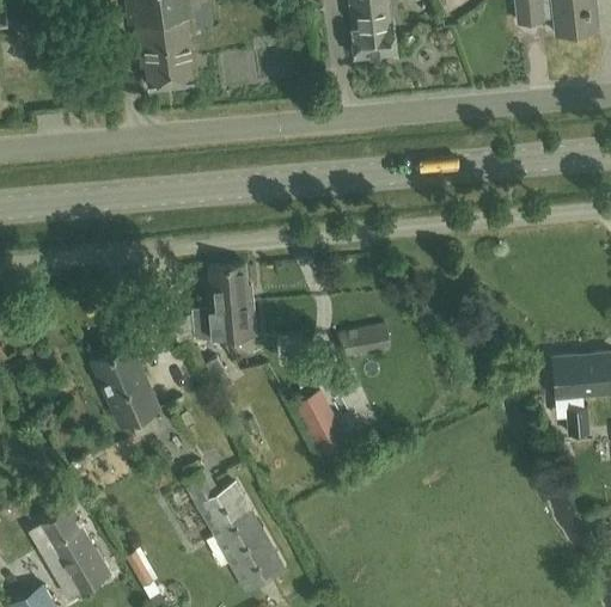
[(193,36),(214,34),(208,0),(126,0),(129,25),(136,24),(142,68),(146,68),(150,87),(194,83),(191,62),(195,62),(193,36)]
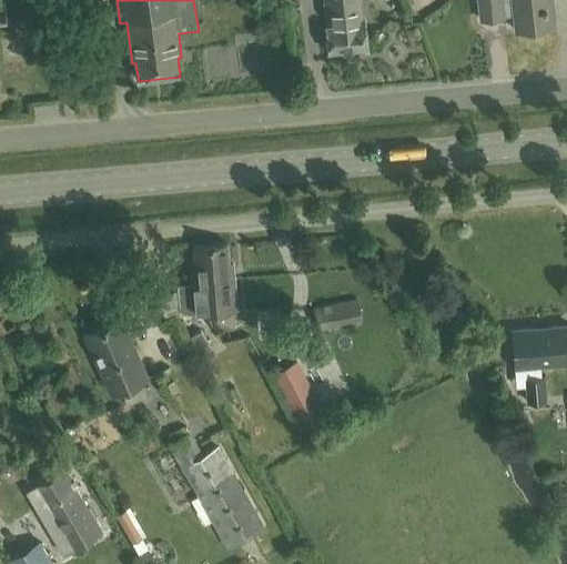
[(361,0),(322,0),(328,56),(368,51),(366,26),(364,26),(361,0)]
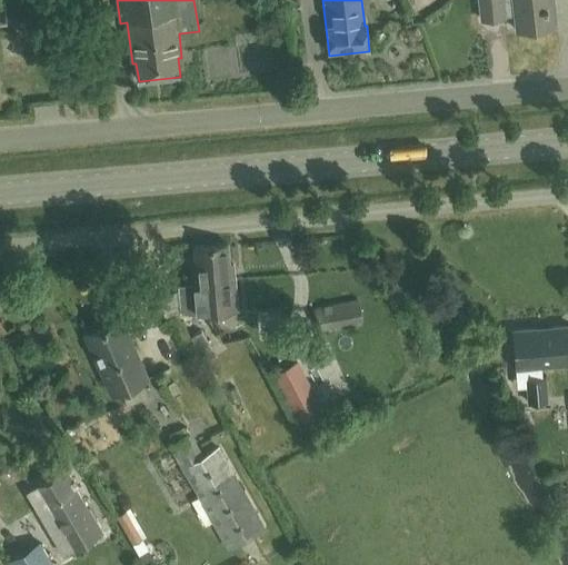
[(518,35),(555,30),(550,0),(480,0),(482,23),(505,21),(505,17),(516,16),(518,35)]
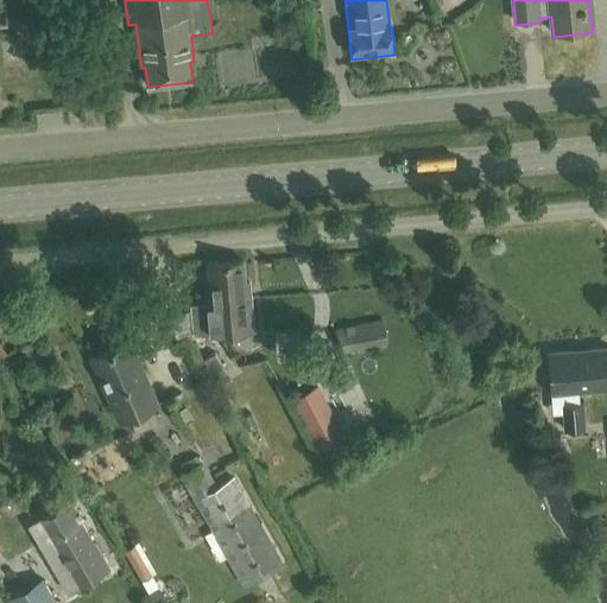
[(208,267),(209,284),(228,283),(231,318),(220,318),(220,328),(219,328),(219,338),(253,336),(248,280),(246,280),(245,264),(208,267)]
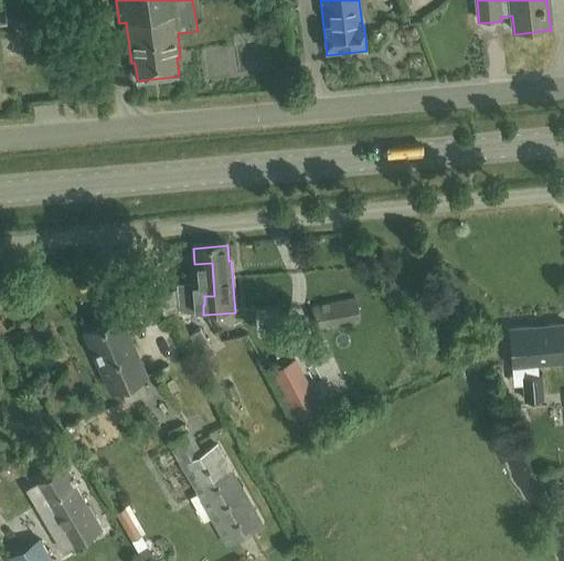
[(195,316),(203,315),(203,305),(204,305),(204,296),(214,296),(212,263),(194,264),(191,264),(195,316)]
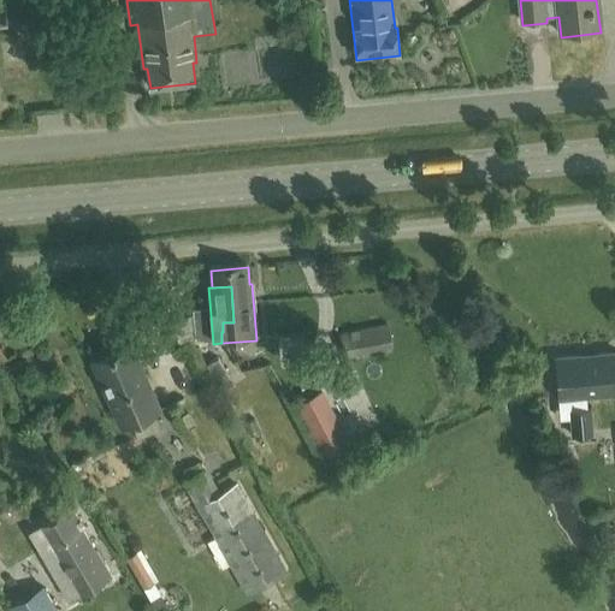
[(132,348),(93,365),(122,431),(131,426),(140,445),(163,435),(154,416),(160,414),(132,348)]
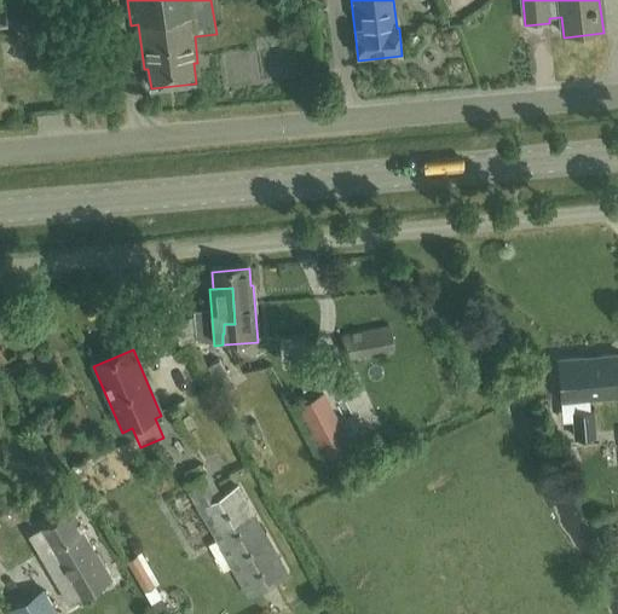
[(588,401),(617,399),(617,358),(559,364),(562,404),(576,403),(577,416),(573,416),(575,441),(594,440),(593,415),(589,415),(588,401)]
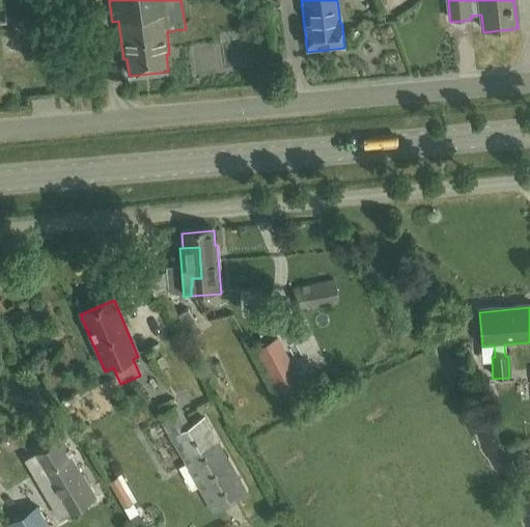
[(300,388),(277,341),(254,352),(282,410),(297,403),(291,392),(300,388)]
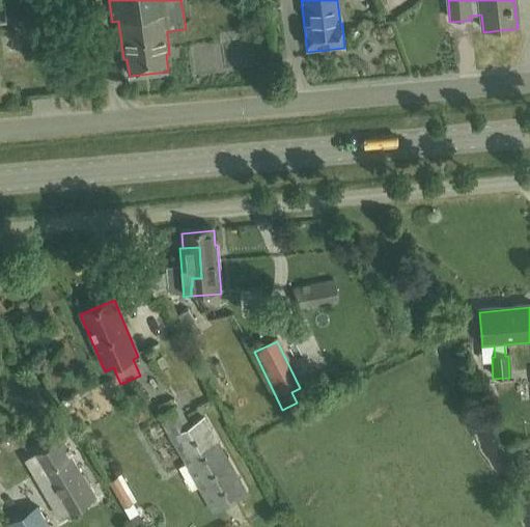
[(213,370),(218,381),(227,377),(222,365),(213,370)]
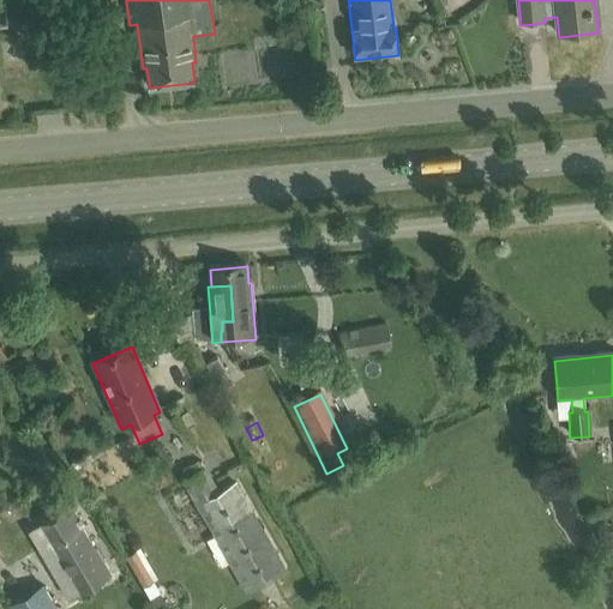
[(188,480),(182,483),(193,502),(202,518),(215,541),(230,567),(246,596),(288,573),(238,484),(221,496),(206,469),(204,470),(200,464),(184,474),(188,480)]
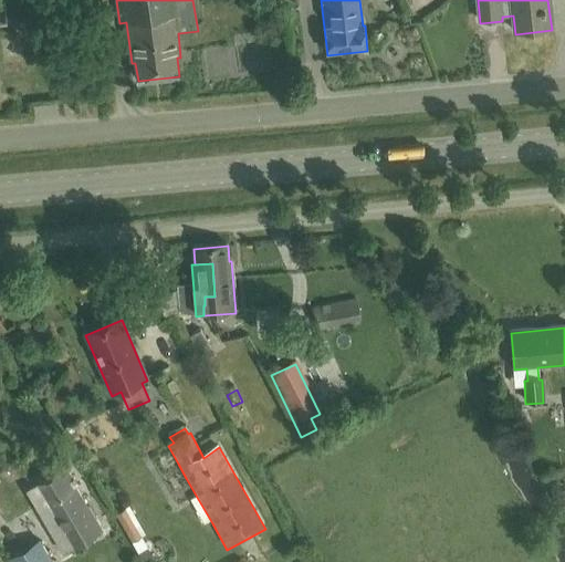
[(34,489),(27,493),(63,555),(70,551),(103,532),(90,509),(89,510),(83,501),(76,489),(77,489),(66,470),(34,489)]
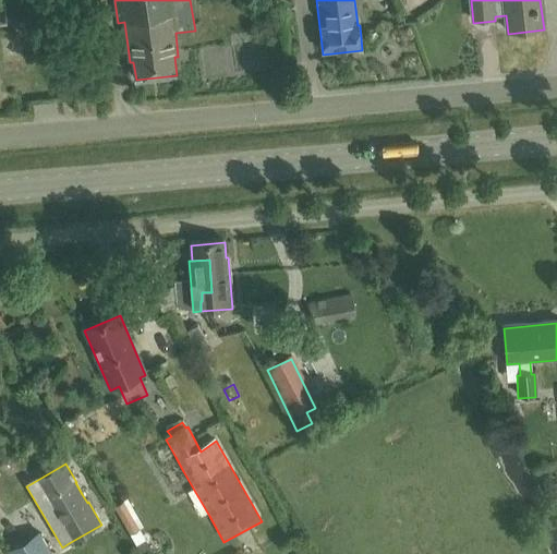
[(49,553),(39,537),(24,546),(28,553),(49,553)]
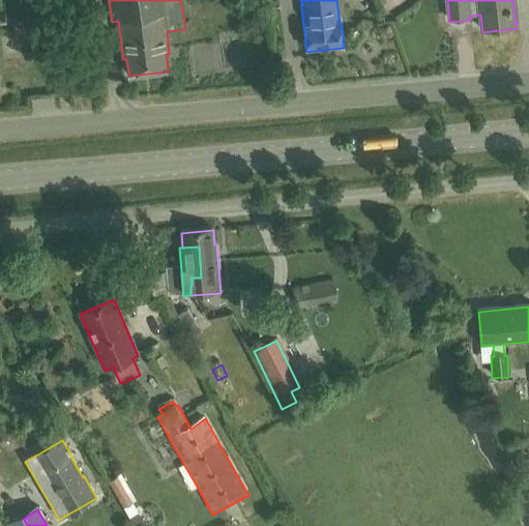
[(169,525),(164,510),(135,520),(137,525),(169,525)]
